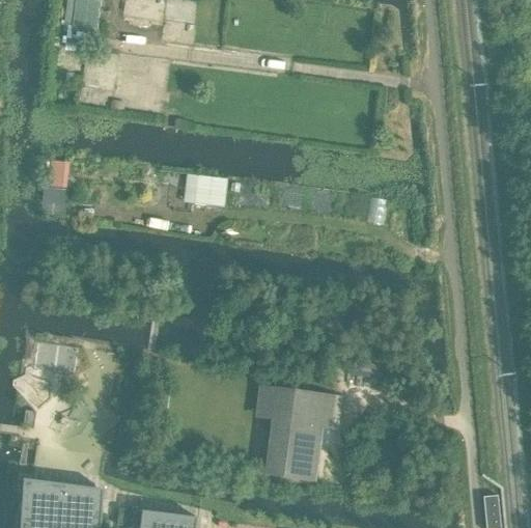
[(98,32),(101,0),(76,0),(72,29),(98,32)]
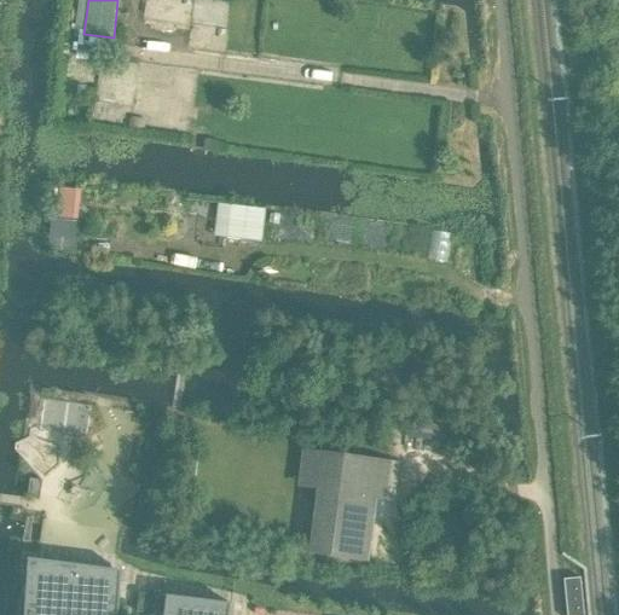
[(53,186),(51,214),(79,216),(81,189),(53,186)]
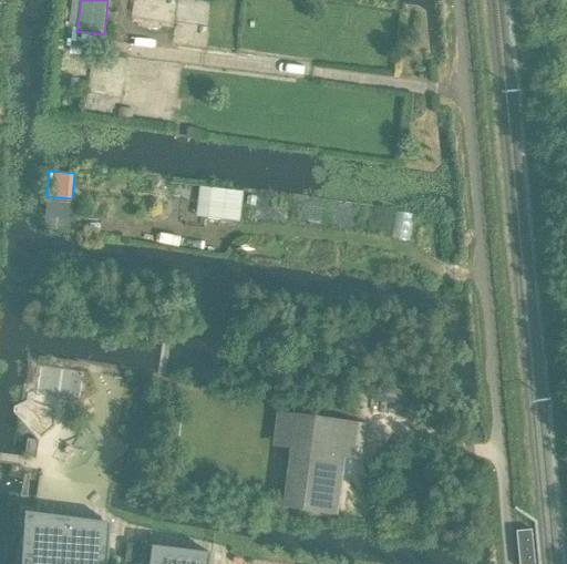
[(210,185),(207,214),(239,218),(243,188),(210,185)]
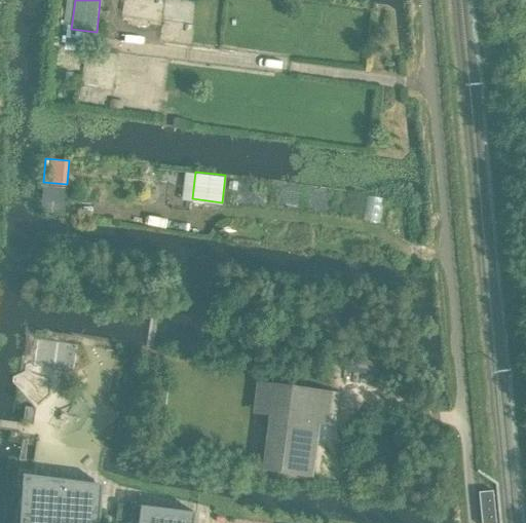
[(42,183),(40,211),(64,213),(67,185),(42,183)]
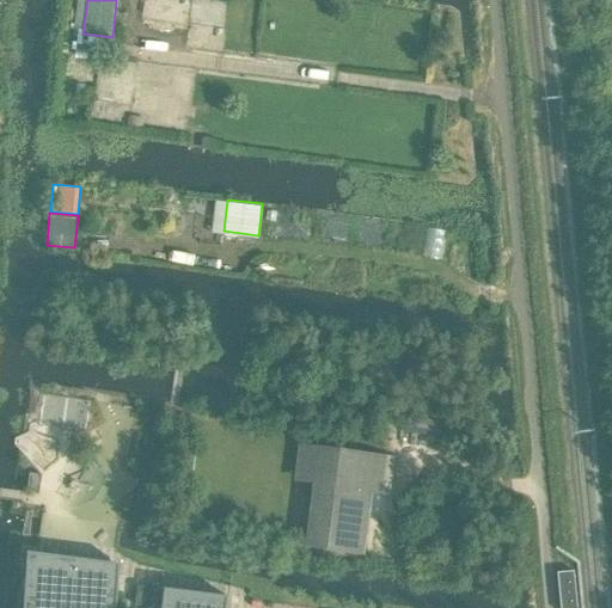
[(62,311),(60,324),(73,326),(75,312),(62,311)]
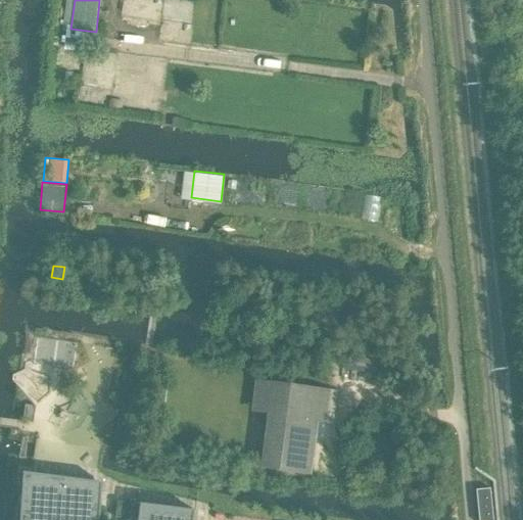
[(272,384),(262,464),(311,470),(321,389),(272,384)]
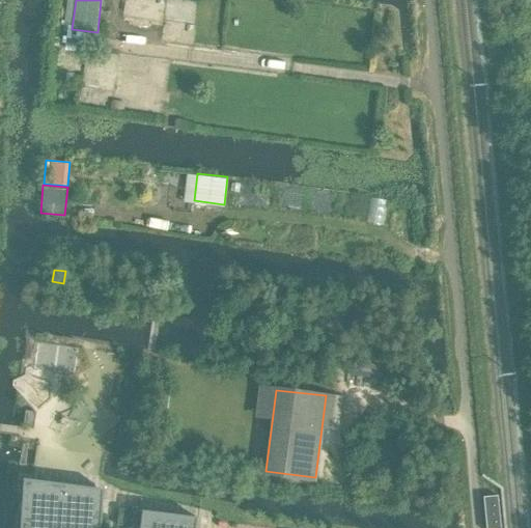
[(23,425),(33,426),(35,410),(25,409),(23,425)]
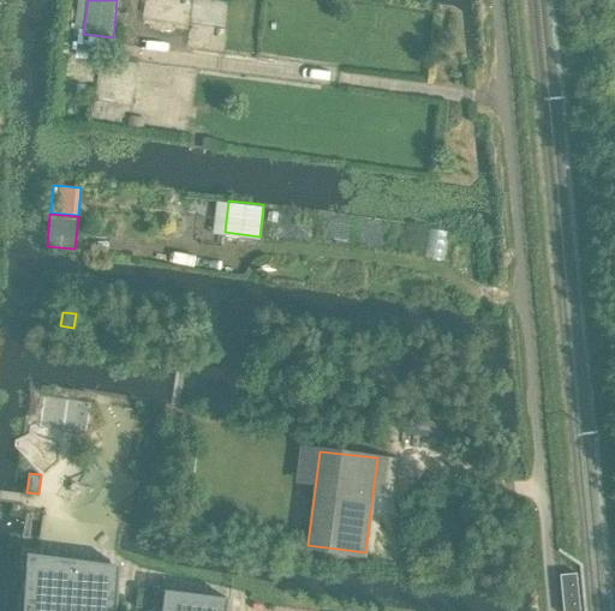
[(227,610),(230,598),(196,593),(185,592),(165,589),(165,591),(161,610),(117,610),(119,582),(119,575),(120,564),(115,564),(87,561),(28,552),(23,610),(227,610)]
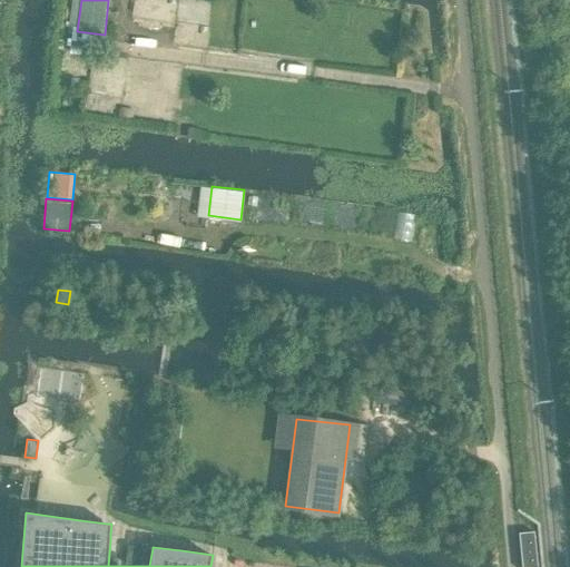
[(520,531),(519,531),(521,566),(538,566),(534,530),(533,530),(527,531),(520,531)]
